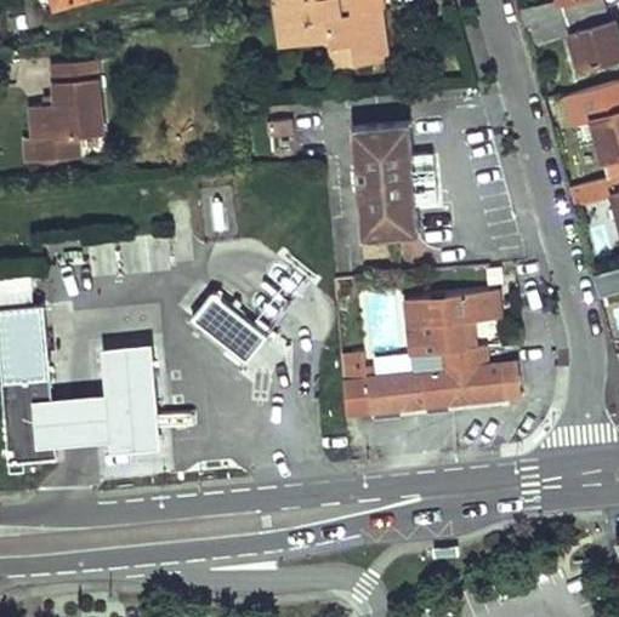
[(272,0),(279,50),(330,43),(330,51),(348,49),(351,67),(374,64),(367,13),(356,15),(339,17),(335,0),(272,0)]
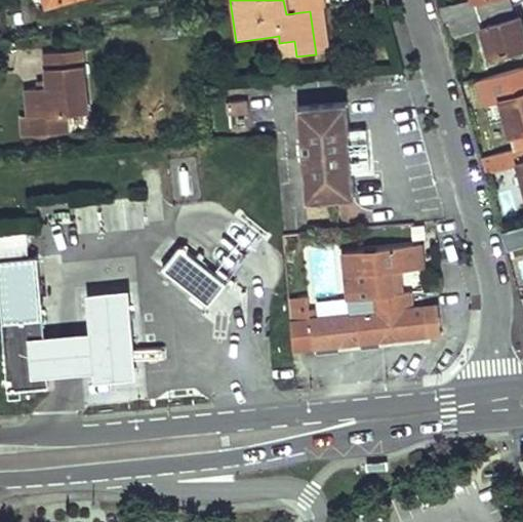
[(297,0),(283,0),(286,14),(300,12),(297,0)]
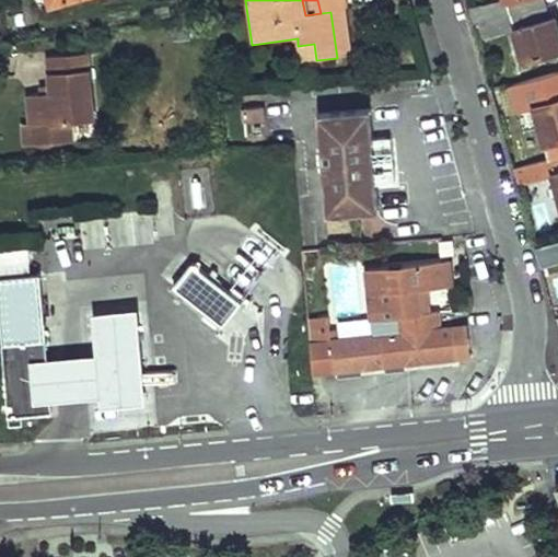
[(501,0),(502,3),(483,8),(487,23),(543,8),(539,0),(501,0)]
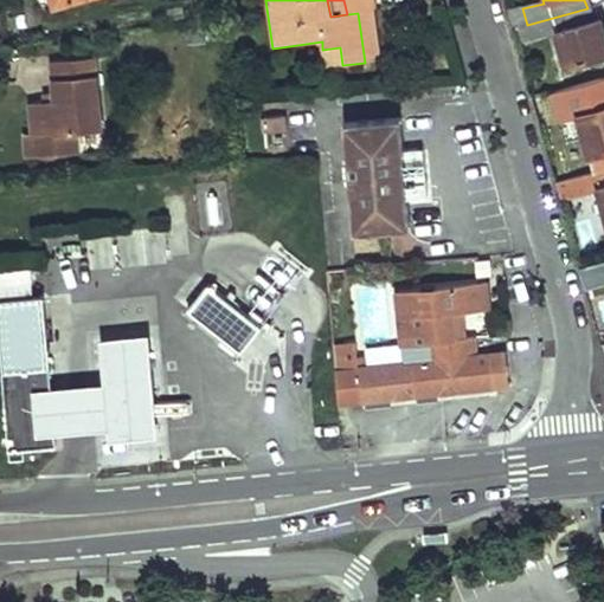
[(553,38),(561,69),(603,58),(603,44),(602,34),(595,37),(591,25),(588,8),(527,25),(522,26),(527,44),(553,38)]
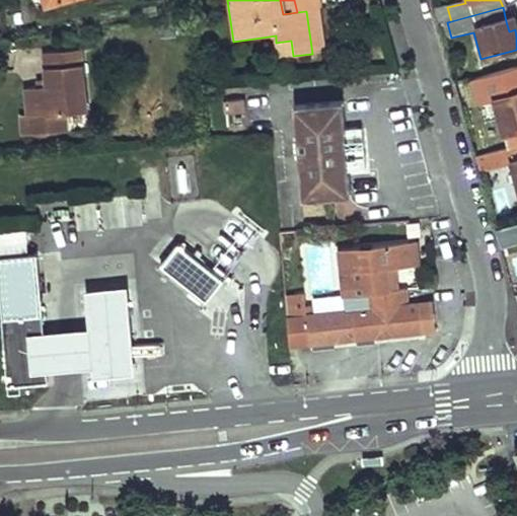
[(319,10),(306,11),(312,54),(324,52),(319,10)]
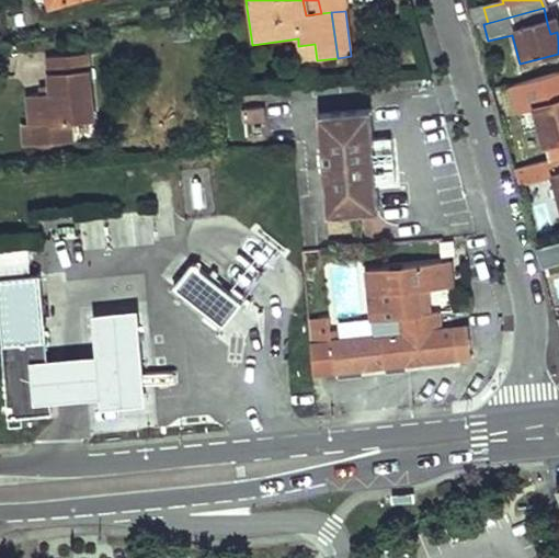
[(555,22),(547,23),(550,34),(557,32),(555,22)]
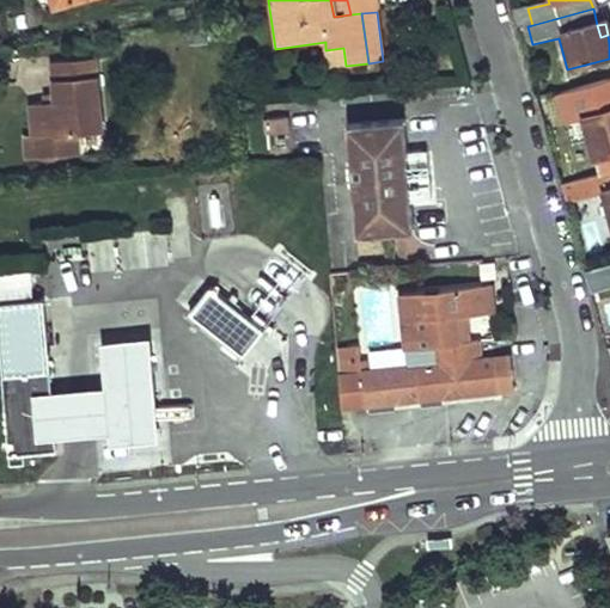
[(343,48),(325,50),(328,68),(346,66),(343,48)]
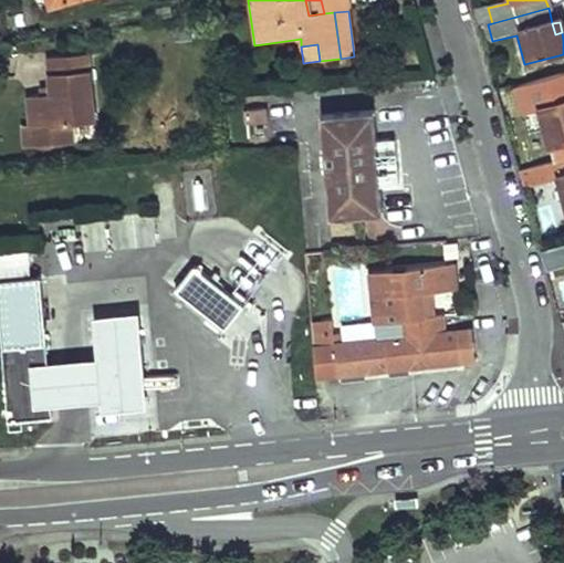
[(92,125),(85,56),(45,60),(49,91),(50,96),(39,96),(27,98),(29,128),(31,149),(70,146),(69,127),(92,125)]
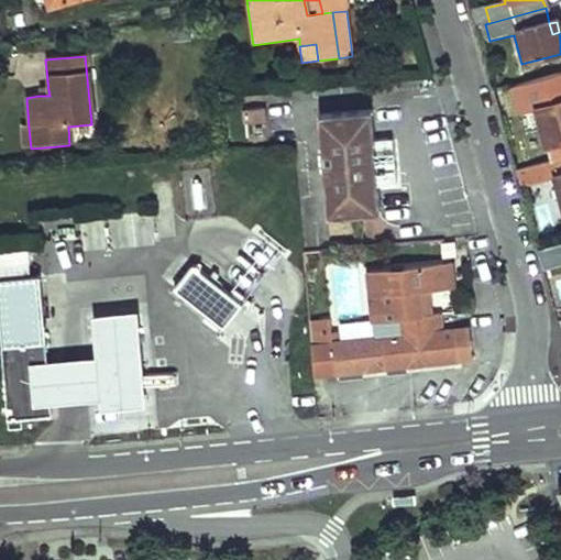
[(560,102),(536,110),(546,146),(509,156),(513,173),(550,162),(560,158),(560,102)]
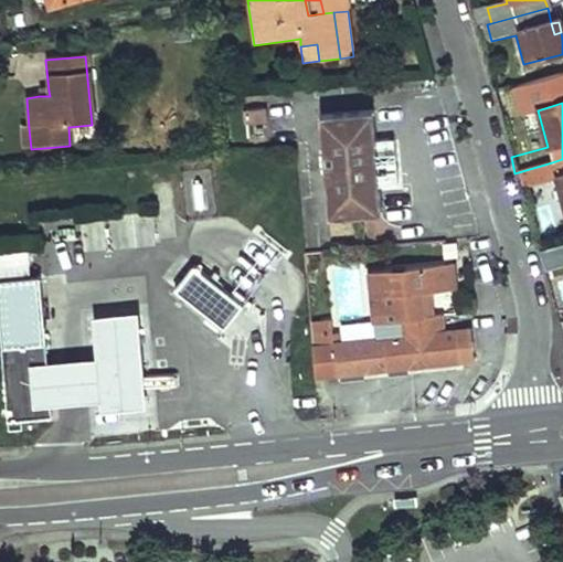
[(245,126),(265,125),(264,113),(245,114),(245,126)]
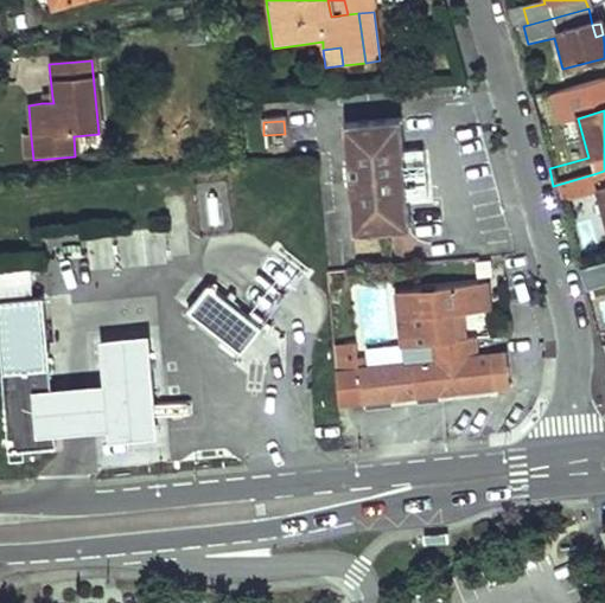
[(397,121),(342,126),(351,235),(406,230),(403,192),(396,192),(394,160),(401,159),(397,121)]
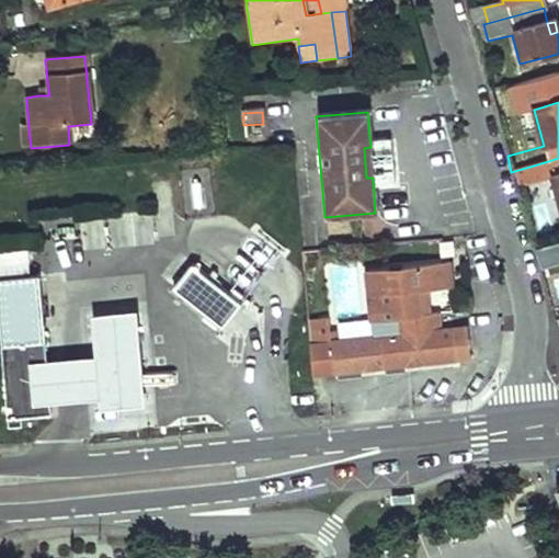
[(29,127),(20,128),(22,148),(31,148),(29,127)]
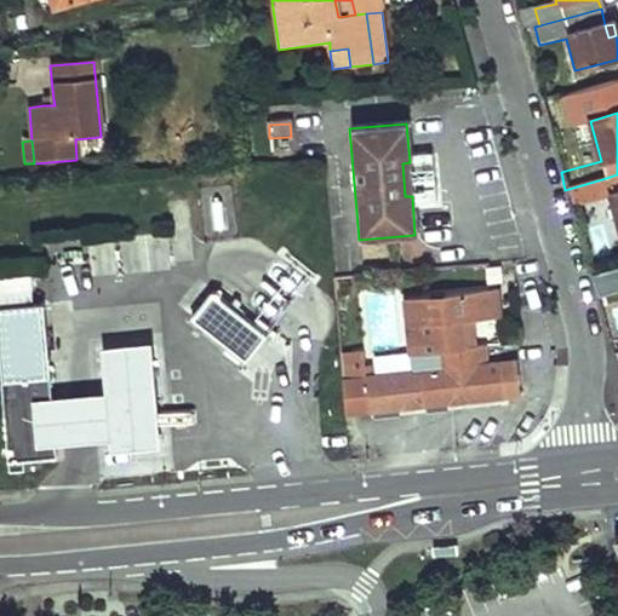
[(617,174),(606,178),(565,190),(570,207),(611,195),(617,223),(617,174)]
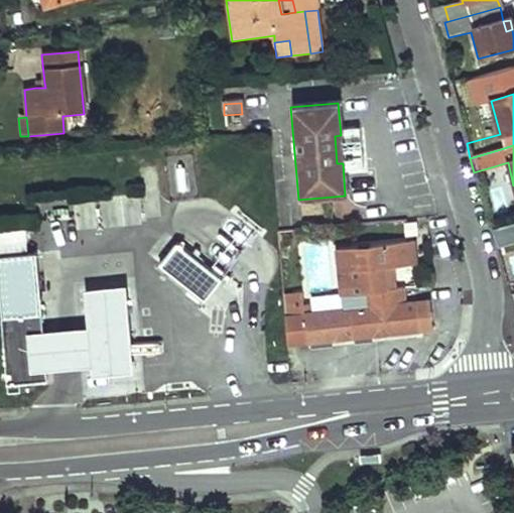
[(24,219),(0,221),(0,234),(25,231),(24,219)]
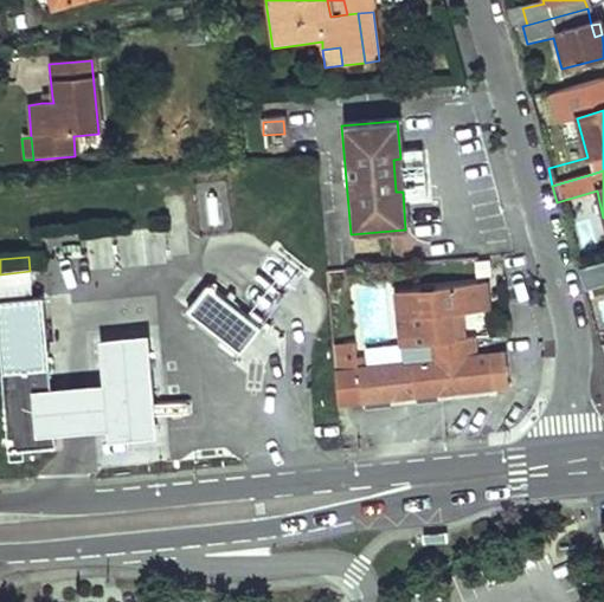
[(346,374),(335,374),(338,408),(394,402),(399,396),(405,395),(411,400),(441,396),(441,392),(450,390),(455,395),(508,388),(505,356),(474,360),(471,341),(463,342),(461,323),(451,324),(450,316),(461,316),(476,314),(474,285),(432,290),(434,298),(419,301),(418,291),(393,295),(399,348),(422,345),(424,363),(402,367),(366,371),(365,361),(355,362),(353,347),(342,349),(346,374)]
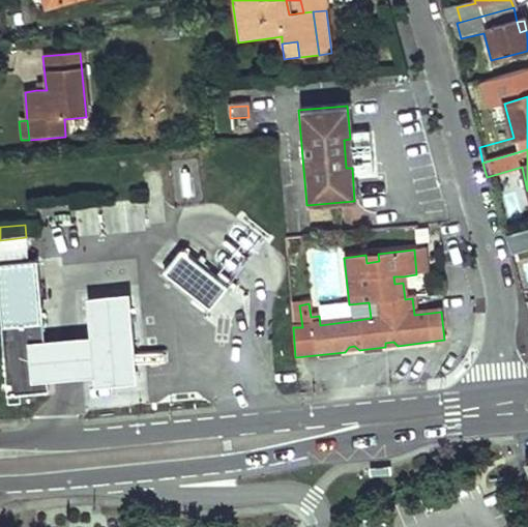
[(422,250),(414,250),(416,274),(426,273),(422,250)]
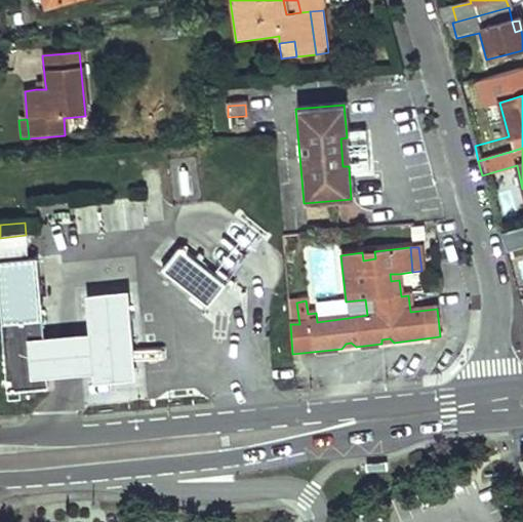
[(172,259),(161,274),(208,310),(217,297),(227,287),(179,250),(172,259)]
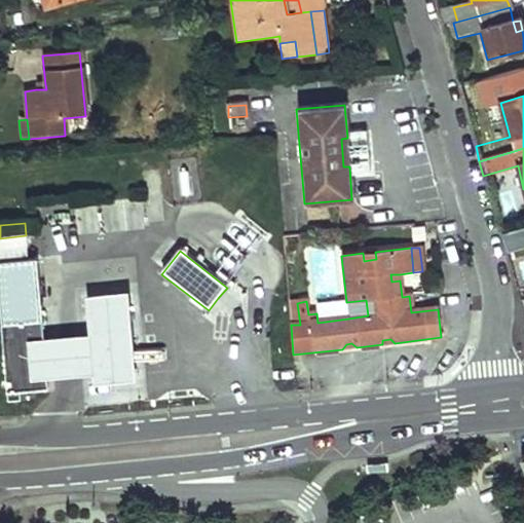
[(375,252),(363,253),(364,261),(376,259),(375,252)]
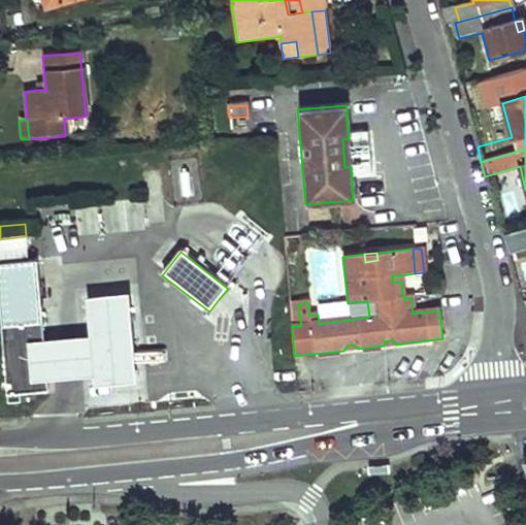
[(0,314),(1,326),(3,343),(6,383),(8,401),(20,401),(19,392),(46,390),(45,380),(41,340),(35,261),(0,263),(0,314)]
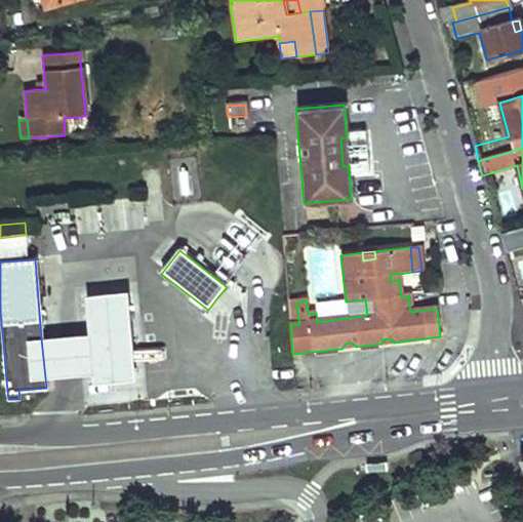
[(134,380),(127,293),(86,296),(88,335),(41,338),(45,377),(91,373),(92,384),(134,380)]
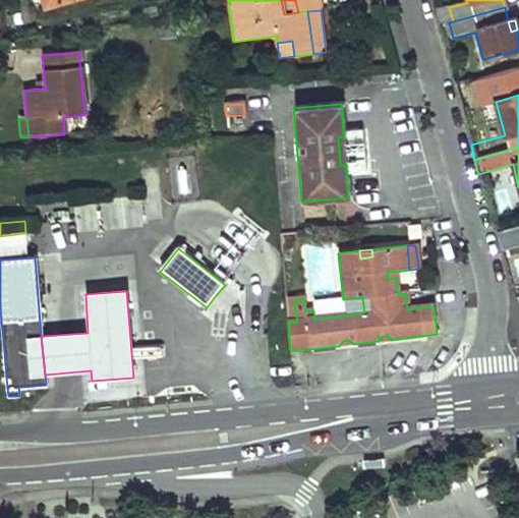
[(362,297),(343,299),(345,315),(364,312),(362,297)]
